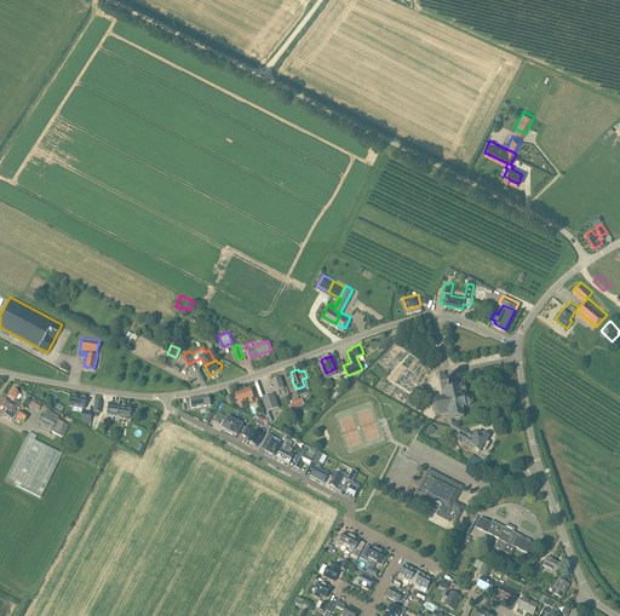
[(283,385),(281,375),(273,378),(276,389),(276,387),(279,392),(282,391),(280,386),(283,385)]
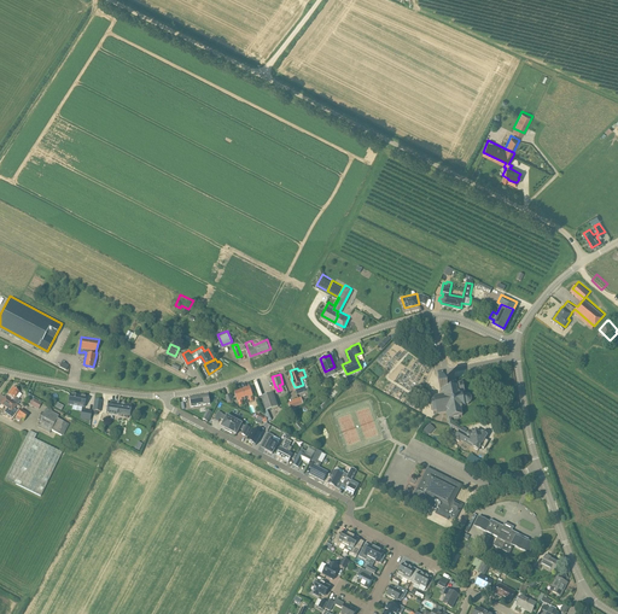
[(448,421),(456,426),(458,425),(452,421),(450,415),(462,413),(461,407),(465,404),(464,402),(468,402),(470,399),(471,397),(471,395),(468,393),(466,392),(464,392),(462,390),(464,389),(462,380),(462,379),(456,380),(455,376),(447,379),(447,378),(438,379),(439,386),(441,386),(441,387),(439,389),(439,391),(442,392),(436,393),(436,392),(435,392),(433,392),(432,393),(433,397),(431,397),(433,409),(437,408),(437,411),(447,409),(448,415),(448,421)]
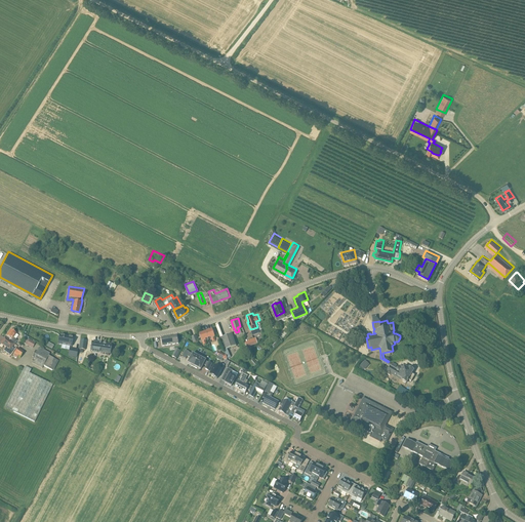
[(7,333),(6,334),(8,336),(7,337),(10,339),(11,337),(14,340),(16,337),(13,335),(16,330),(11,326),(7,333)]
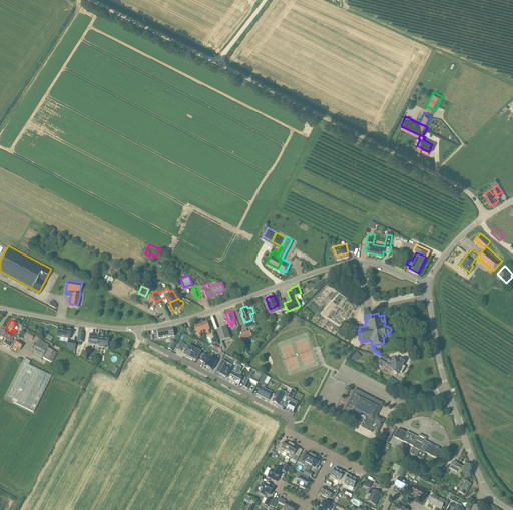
[(201,322),(204,329),(207,328),(208,331),(211,330),(209,327),(210,327),(207,319),(201,322)]
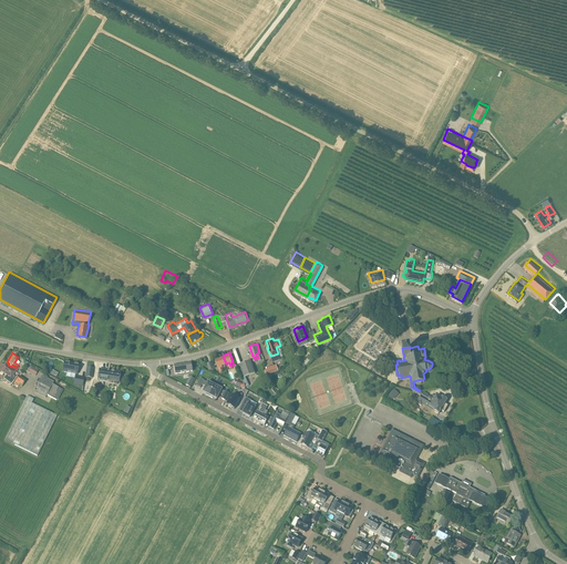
[(223,365),(226,363),(223,356),(216,358),(218,366),(219,366),(220,369),(224,368),(223,365)]
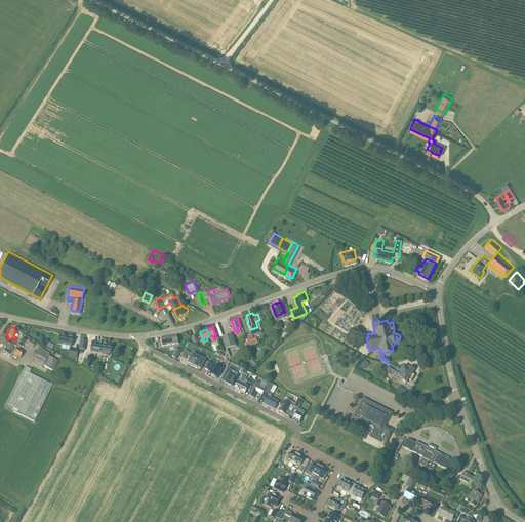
[(236,344),(232,331),(221,334),(226,347),(236,344)]
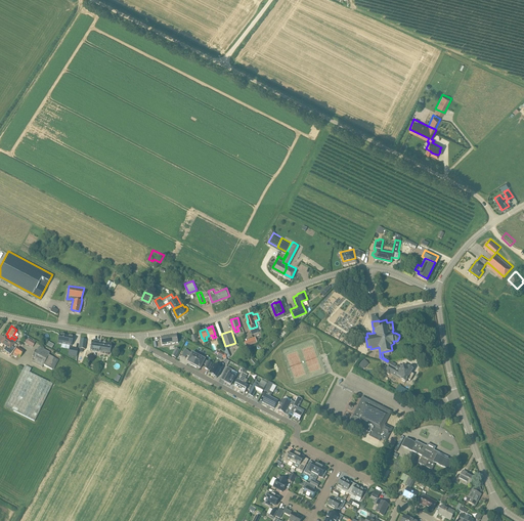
[(72,343),(73,335),(59,332),(57,340),(72,343)]
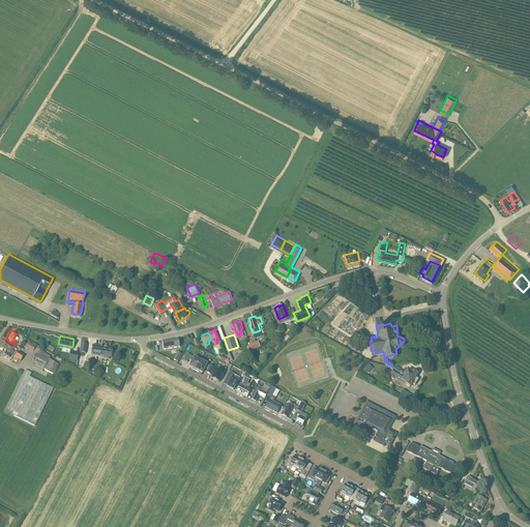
[(180,344),(178,335),(163,339),(164,347),(180,344)]
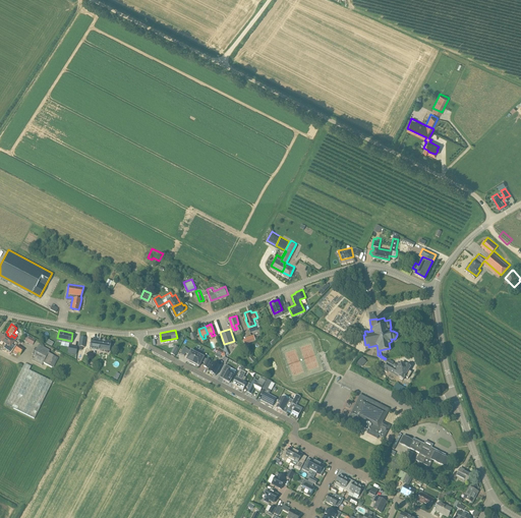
[(8,334),(6,332),(5,332),(1,337),(11,344),(14,338),(11,335),(10,337),(7,335),(8,334)]
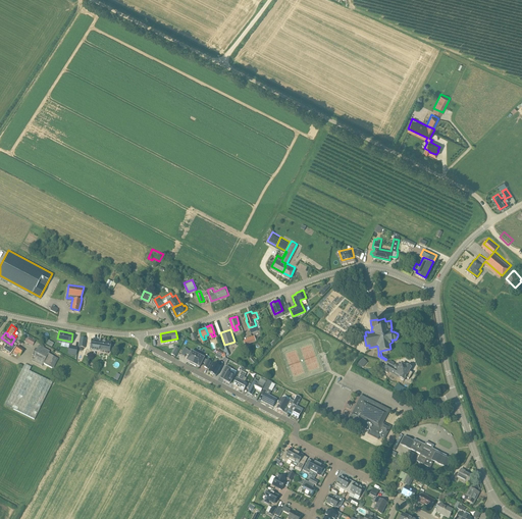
[(256,339),(254,332),(247,335),(247,336),(244,338),(245,343),(256,339)]
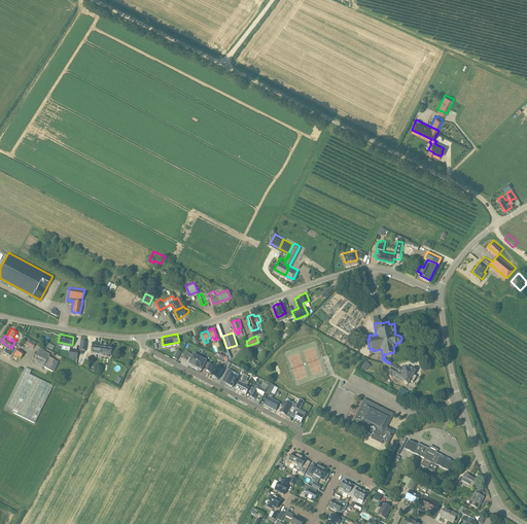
[(35,341),(27,337),(25,342),(33,346),(35,341)]
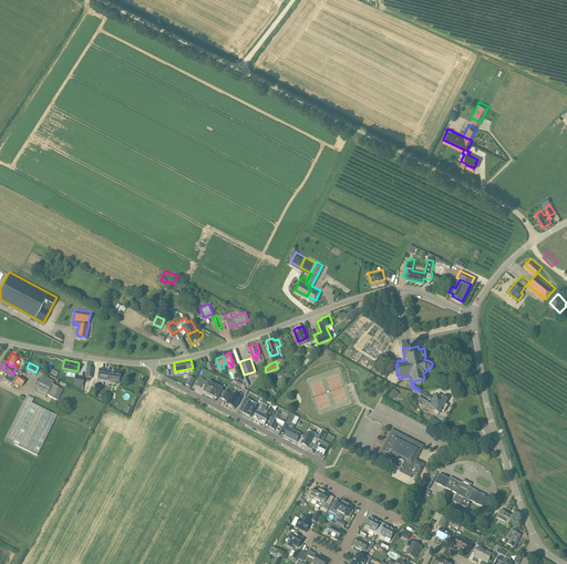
[(121,369),(100,367),(99,376),(120,379),(121,369)]
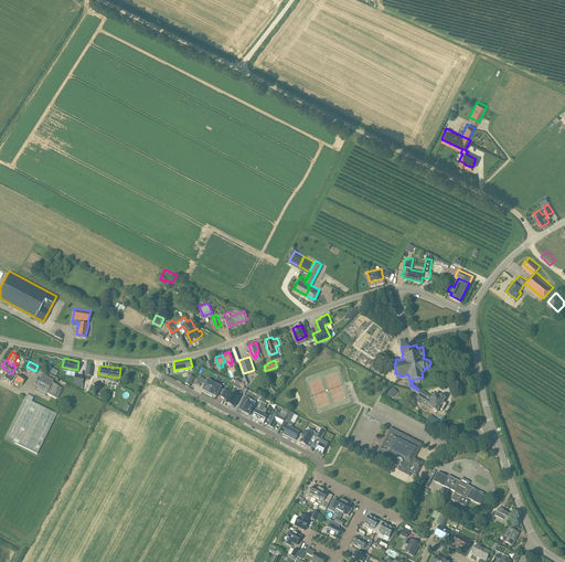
[(54,378),(42,371),(40,375),(38,374),(34,382),(36,382),(34,388),(45,393),(46,391),(57,396),(63,385),(52,380),(54,378)]
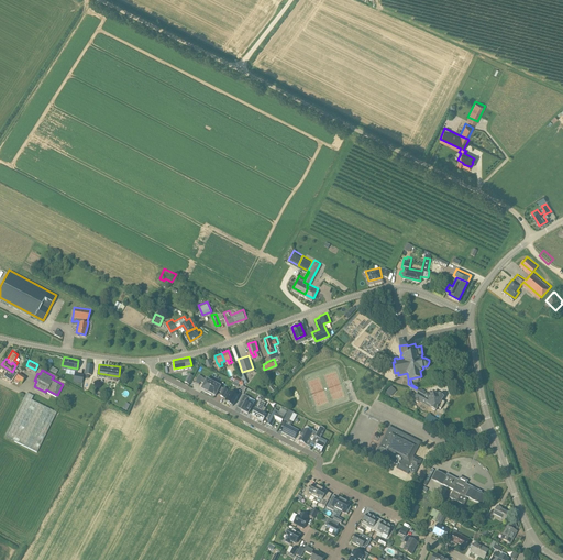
[(25,375),(19,371),(14,379),(18,381),(19,380),(22,381),(25,375)]
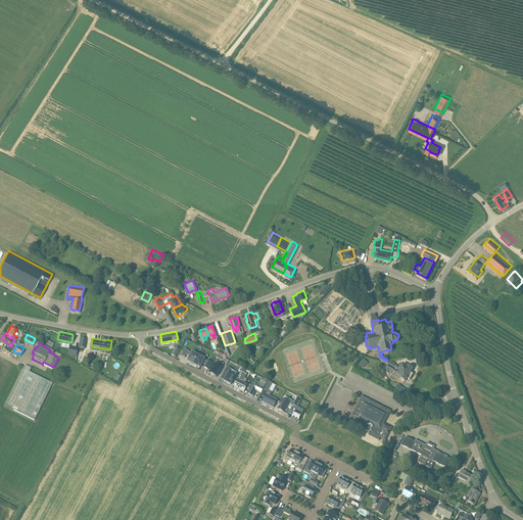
[(78,346),(69,344),(68,351),(76,352),(78,346)]
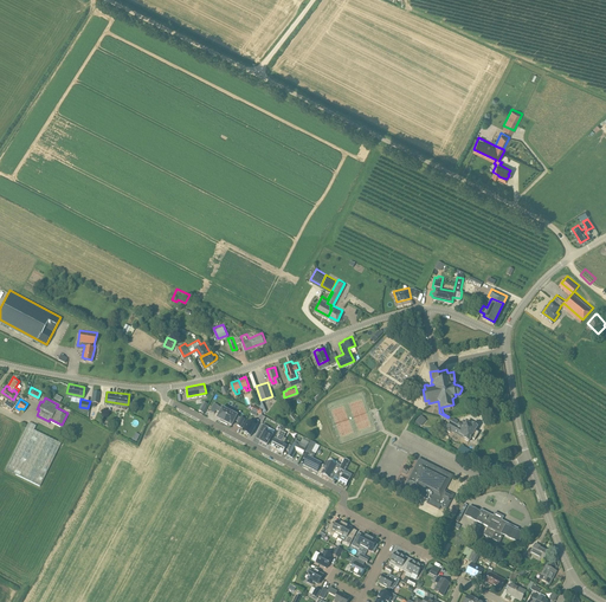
[(224,420),(230,408),(223,405),(223,406),(218,403),(219,402),(214,400),(210,408),(214,410),(216,407),(220,409),(217,415),(220,418),(220,419),(224,420)]
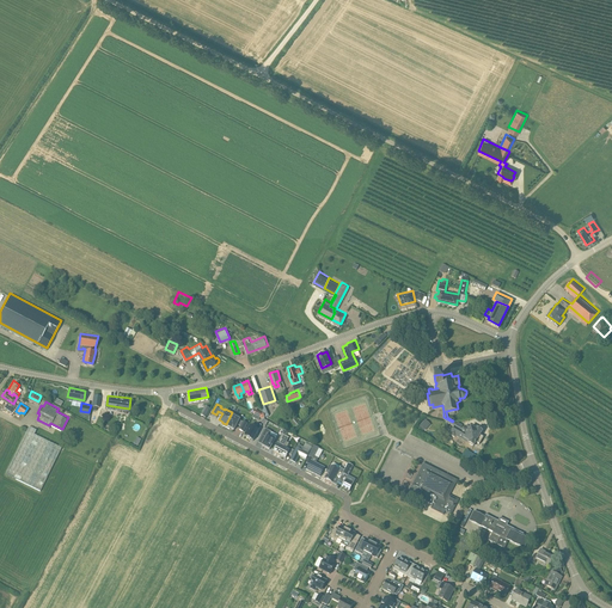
[(239,417),(232,412),(226,424),(230,427),(231,425),(234,428),(237,422),(240,423),(239,427),(243,429),(248,421),(243,418),(243,419),(239,417)]
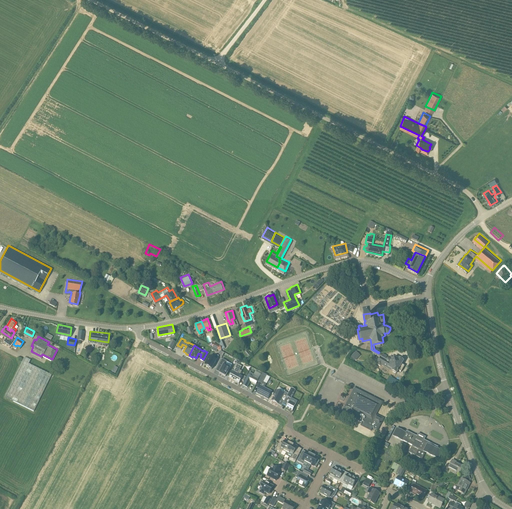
[(355,349),(350,354),(354,357),(357,353),(358,354),(359,352),(355,349)]
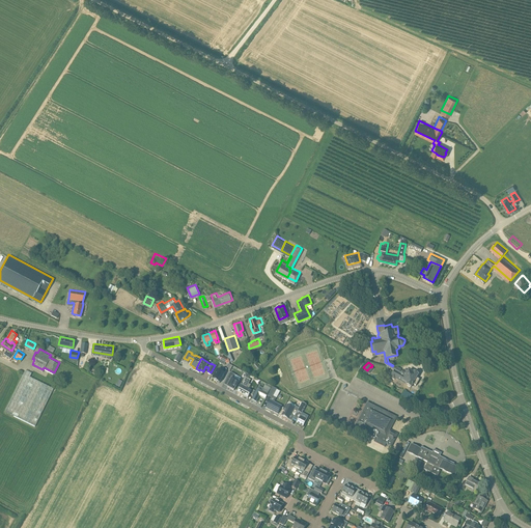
[(221,369),(217,367),(213,377),(220,380),(227,366),(224,365),(221,369)]
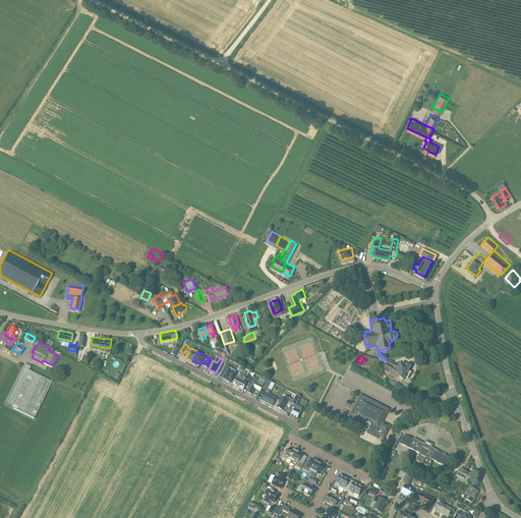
[(386,358),(385,359),(387,360),(383,367),(388,370),(388,369),(403,378),(405,375),(408,376),(412,369),(408,368),(410,365),(405,362),(405,363),(398,359),(396,363),(386,358)]
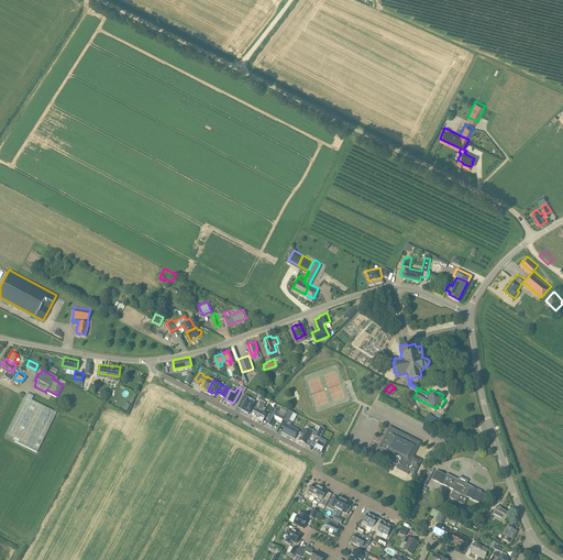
[(33,394),(26,391),(4,434),(36,450),(56,410),(32,397),(33,394)]
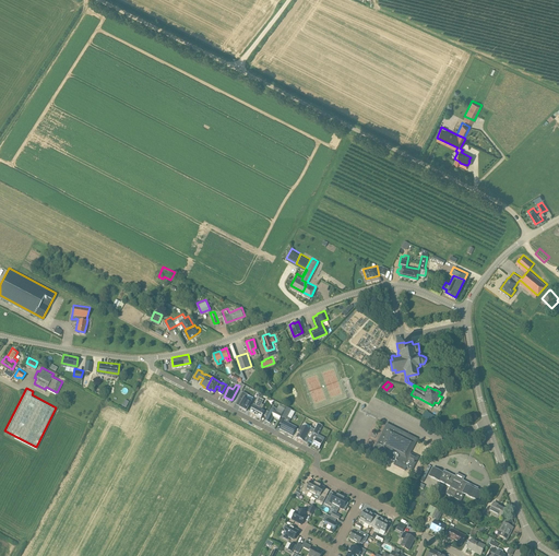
[(242,389),(239,395),(242,398),(239,404),(247,409),(251,399),(246,397),(248,392),(242,389)]
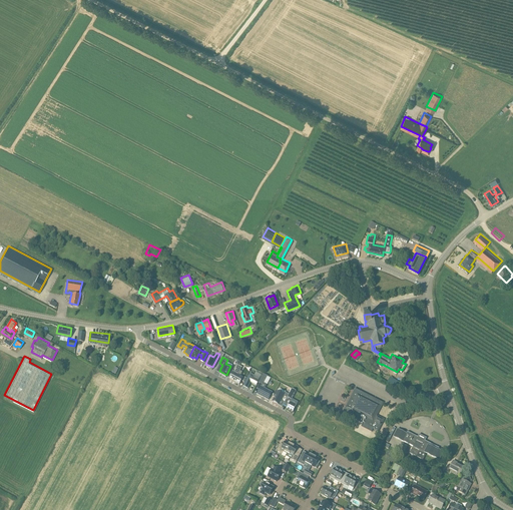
[(237,361),(234,367),(235,368),(234,369),(233,369),(229,376),(239,382),(242,375),(237,373),(242,365),(237,362),(237,361)]
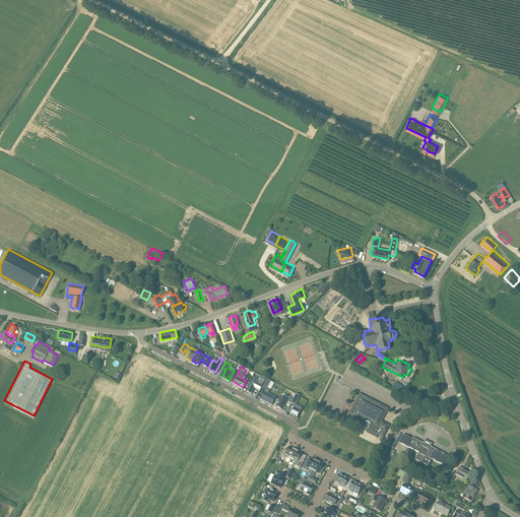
[(253,375),(247,388),(251,390),(254,385),(260,387),(263,380),(253,375)]
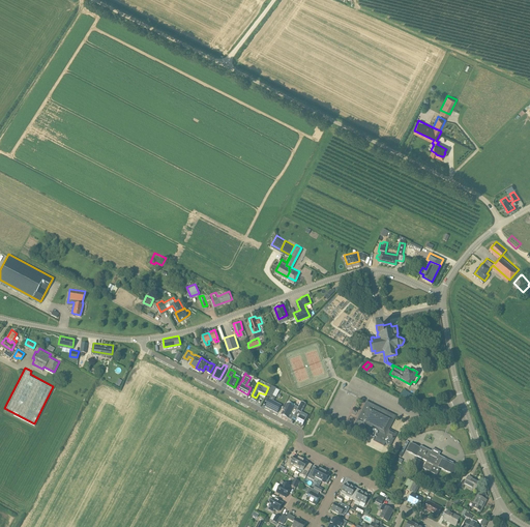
[(413,392),(408,389),(405,396),(410,399),(413,392)]
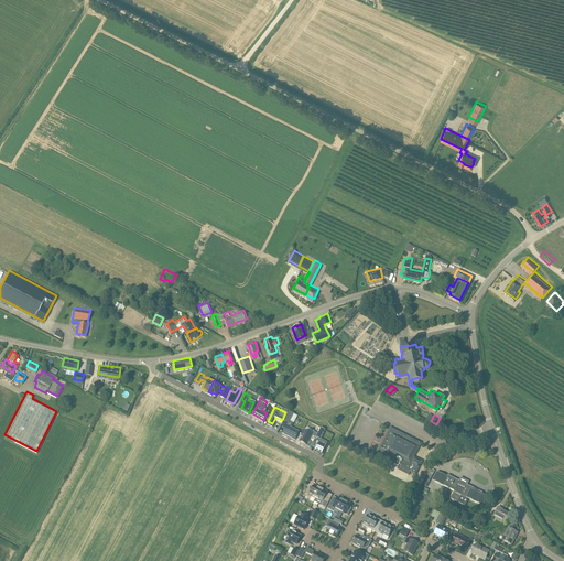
[(300,429),(286,422),(282,430),(295,437),(300,429)]
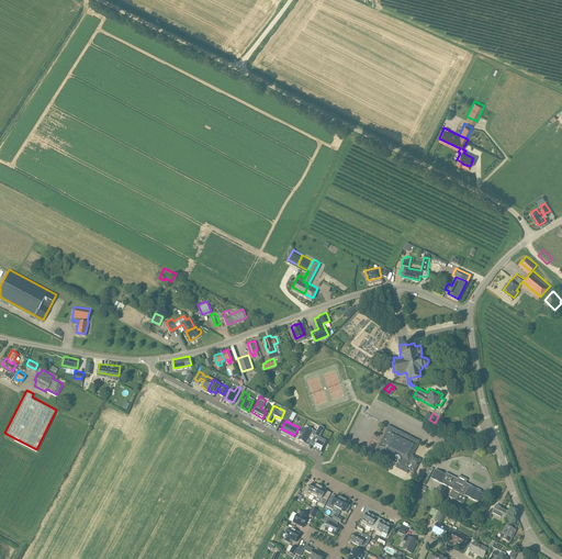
[(314,445),(321,449),(325,440),(318,437),(324,425),(319,423),(316,429),(312,438),(311,440),(315,443),(314,445)]
